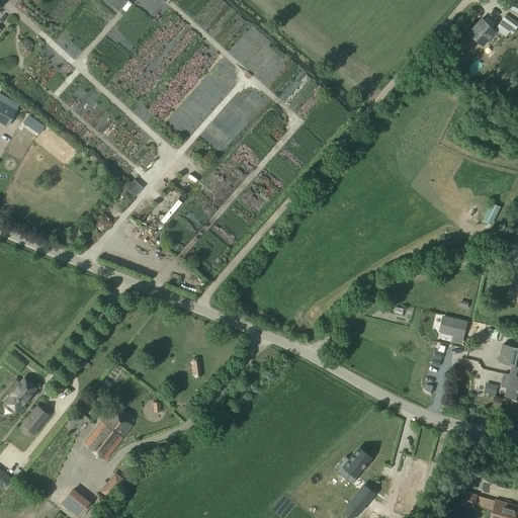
[(517,3),(511,0),(510,0),(506,8),(517,13),(517,3)]
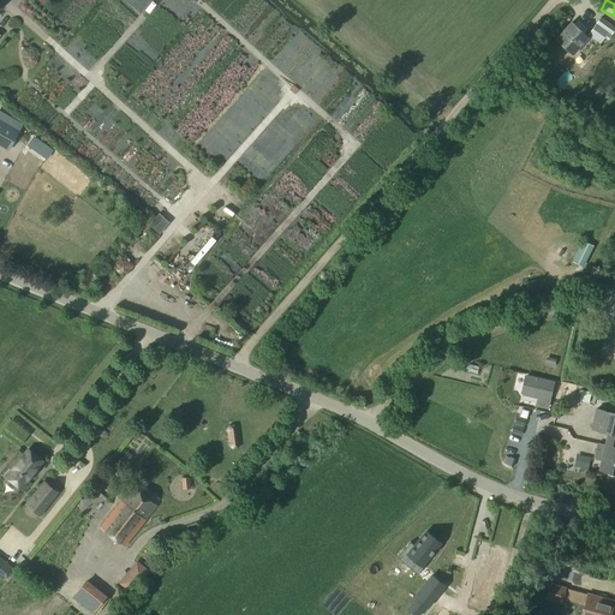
[(596,25),(608,34),(611,36),(614,30),(614,27),(602,17),(596,24),(596,25)]
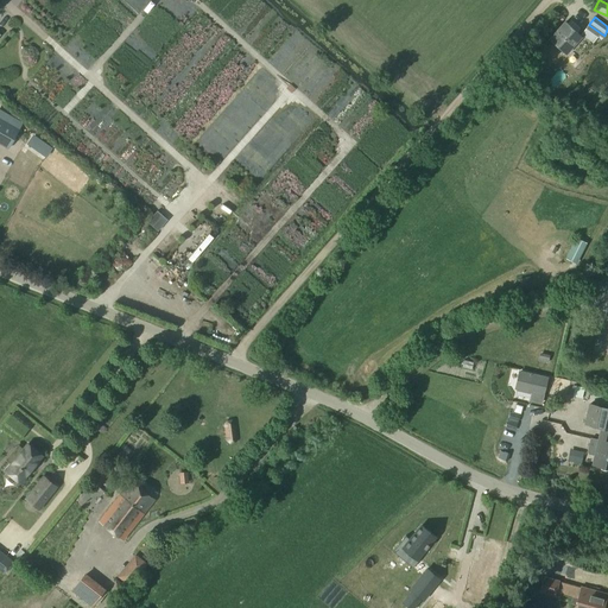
[(565,23),(550,39),(565,55),(581,37),(565,23)]
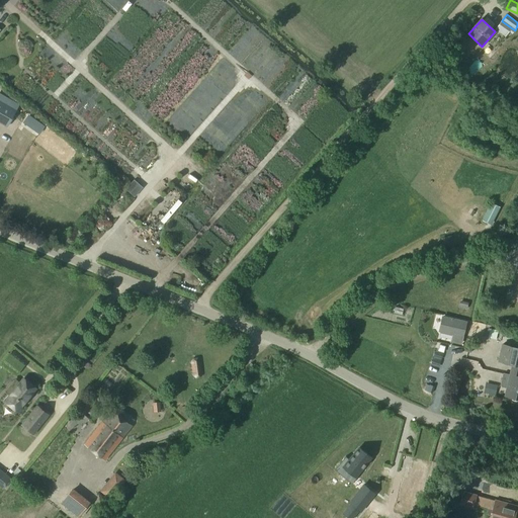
[(502,21),(495,30),(505,37),(512,28),(502,21)]
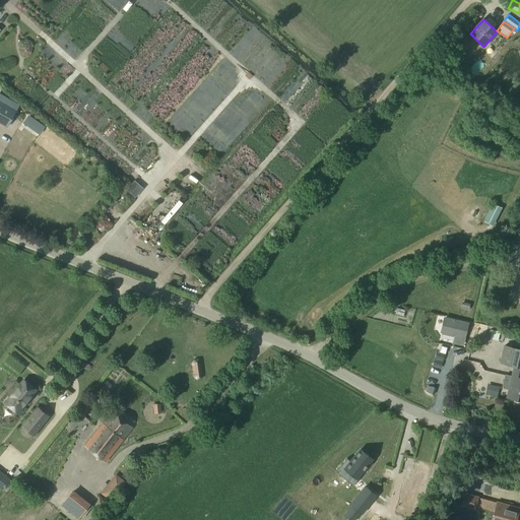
[(49,62),(36,74),(48,86),(54,80),(59,85),(65,79),(49,62)]
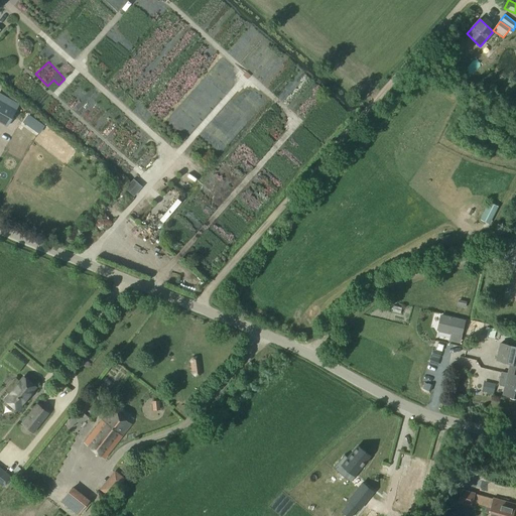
[(47,101),(41,102),(42,111),(49,110),(49,114),(53,113),(51,96),(46,97),(47,101)]
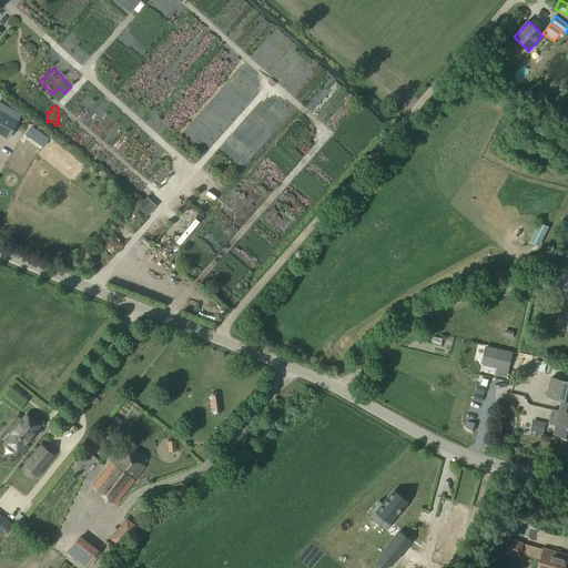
[(0,112),(0,134),(8,140),(18,123),(0,112)]
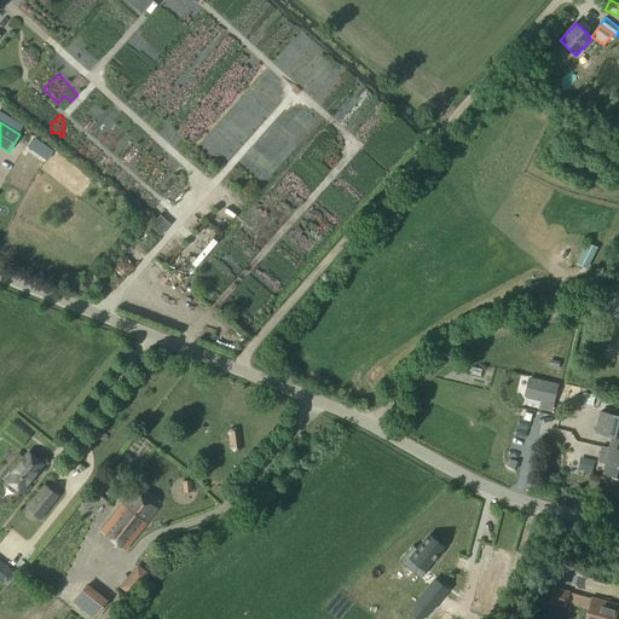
[(198,143),(208,133),(200,126),(191,136),(198,143)]
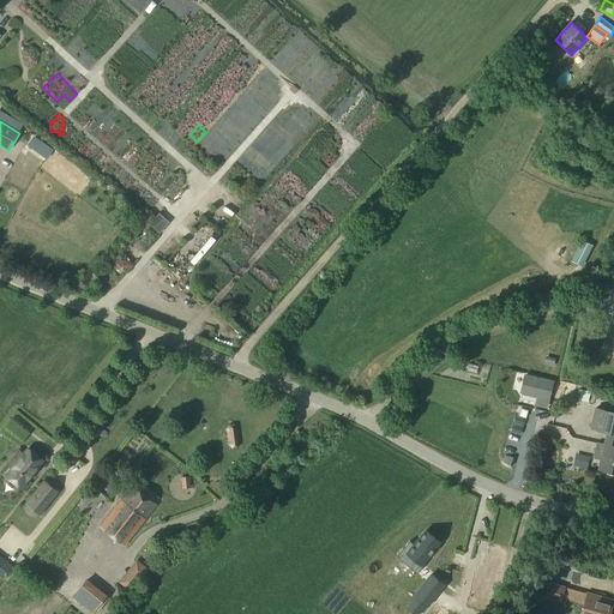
[(158,212),(149,224),(158,233),(168,222),(158,212)]
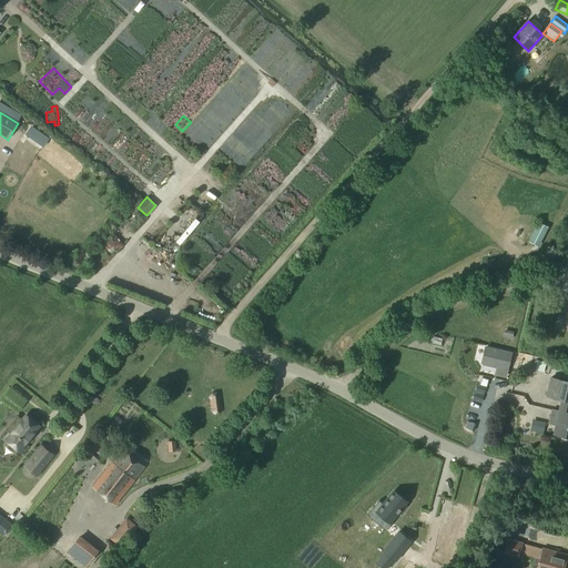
[(538,223),(528,242),(539,247),(549,229),(538,223)]
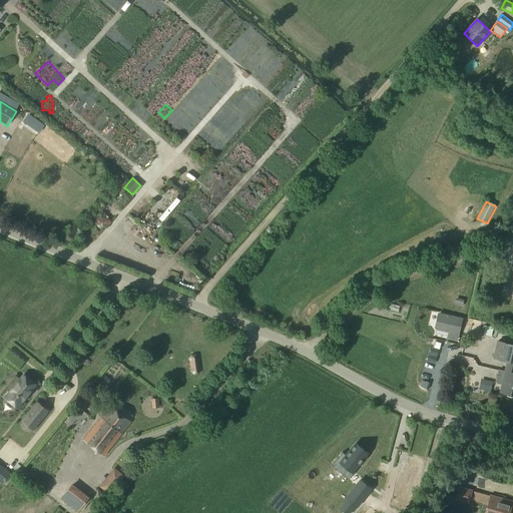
[(136,254),(139,250),(119,232),(116,235),(136,254)]
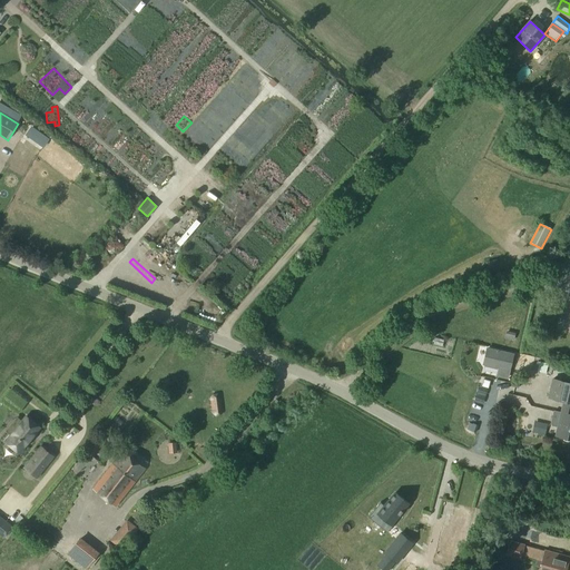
[(498,259),(485,263),(489,275),(501,272),(498,259)]
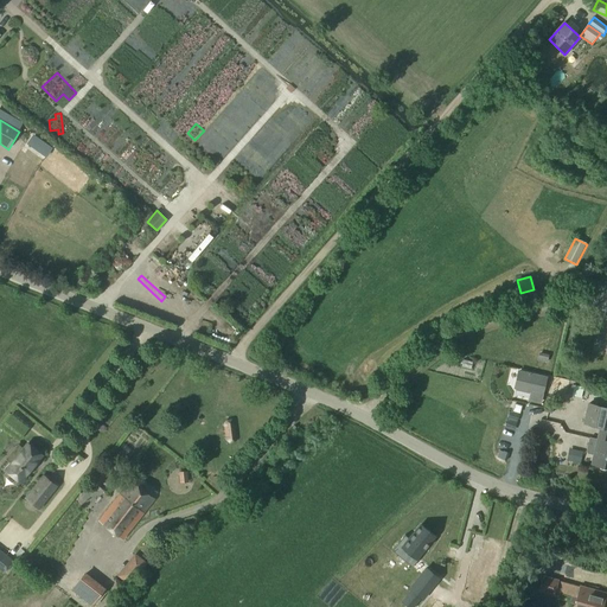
[(127,298),(126,302),(157,314),(159,308),(127,298)]
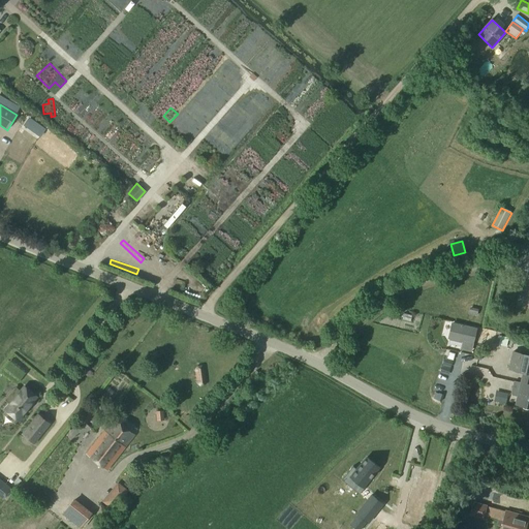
[(470,308),(469,315),(477,317),(479,310),(470,308)]
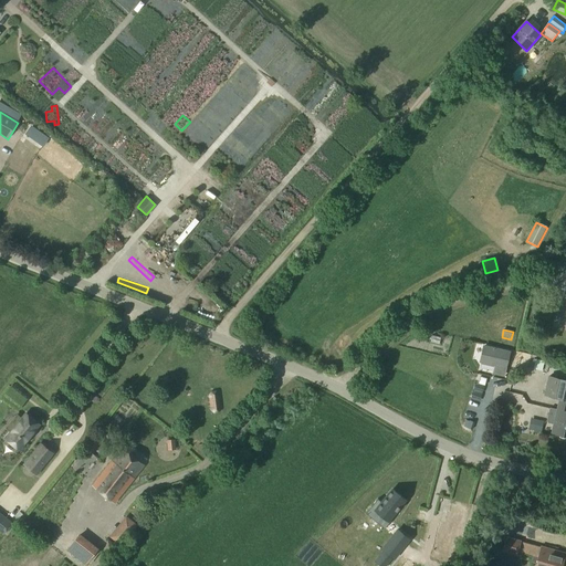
[(504,376),(510,350),(483,345),(480,360),(496,365),(494,374),(504,376)]
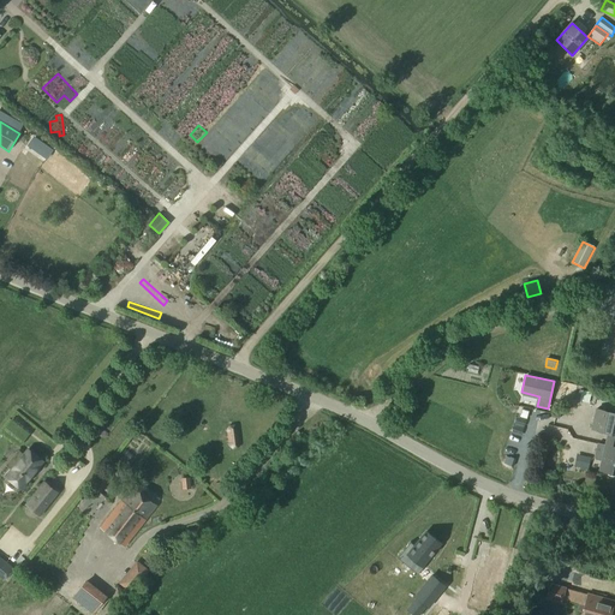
[(614,413),(596,410),(592,430),(608,434),(605,446),(597,443),(593,458),(596,460),(602,461),(601,471),(605,472),(607,475),(609,476),(611,476),(614,477),(614,476),(614,413)]
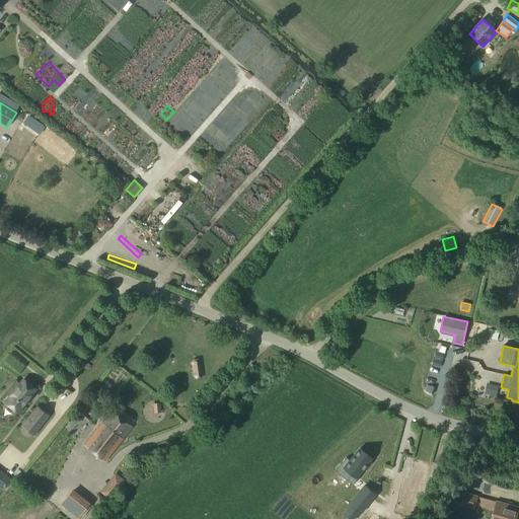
[(194,360),(191,363),(193,376),(197,379),(201,378),(203,374),(201,362),(198,359),(194,360)]
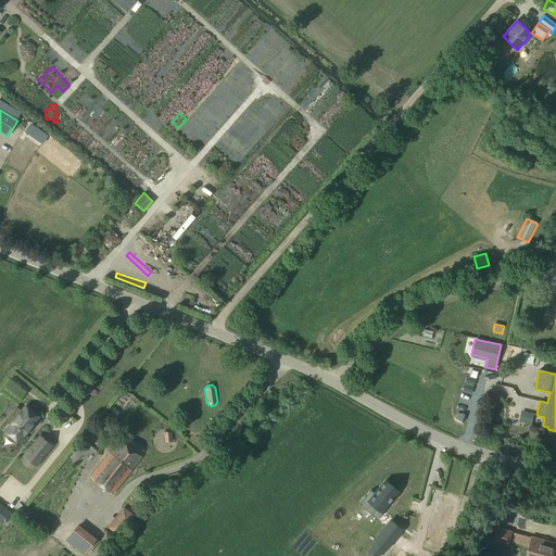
[(25,406),(5,431),(19,441),(38,417),(25,406)]
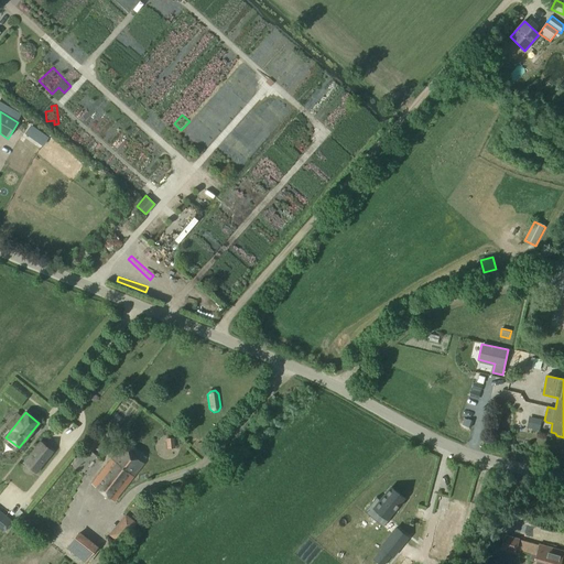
[(539,431),(541,421),(532,419),(530,429),(539,431)]
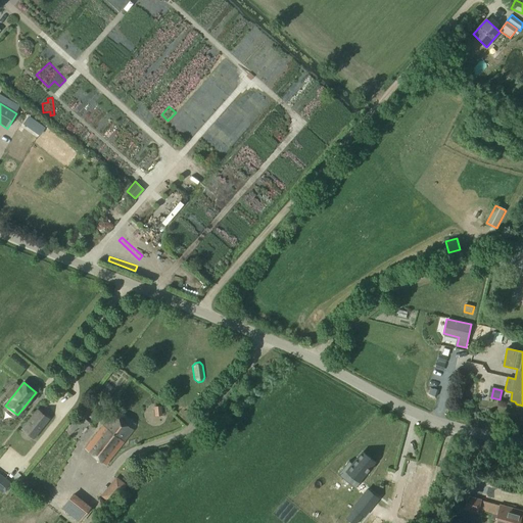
[(196,411),(200,407),(197,403),(183,417),(190,424),(200,415),(196,411)]
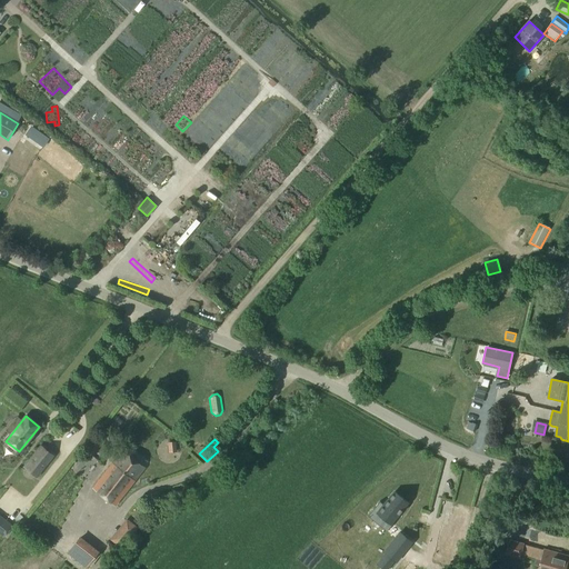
[(92,441),(83,453),(90,459),(99,448),(92,441)]
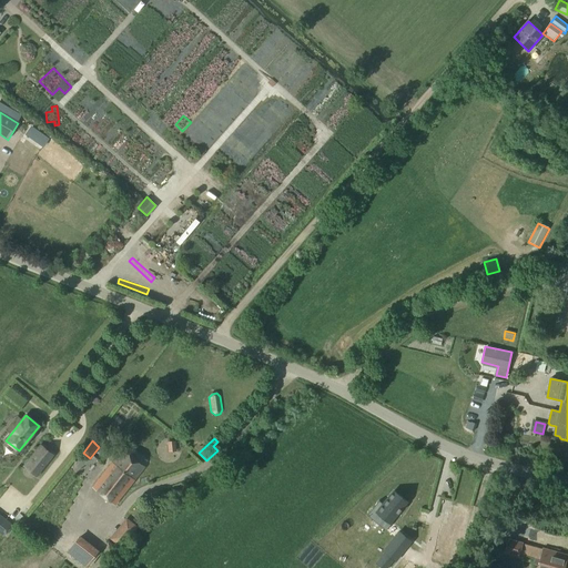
[(176,440),(168,440),(169,453),(176,452),(176,440)]
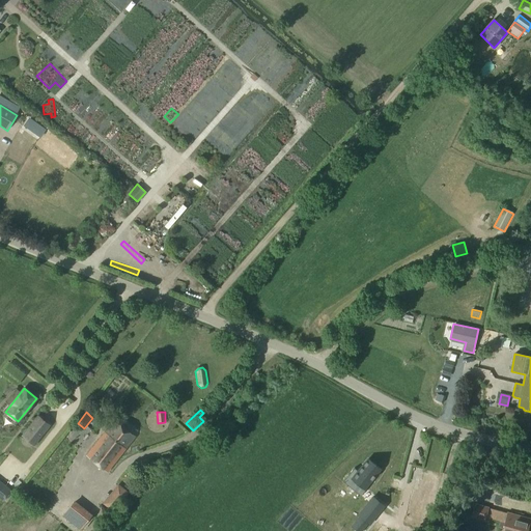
[(38,417),(23,436),(33,444),(49,425),(38,417)]
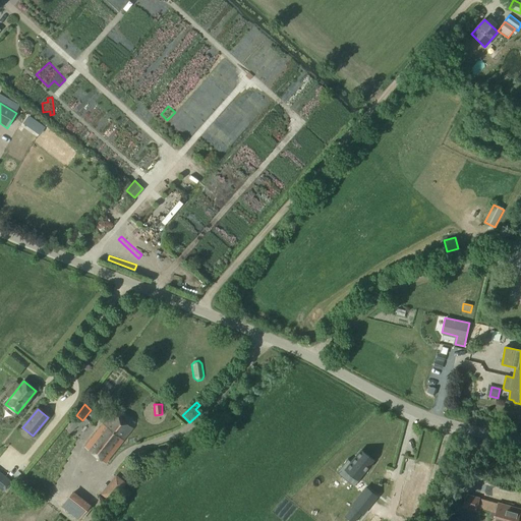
[(112,412),(85,447),(105,462),(132,428),(112,412)]
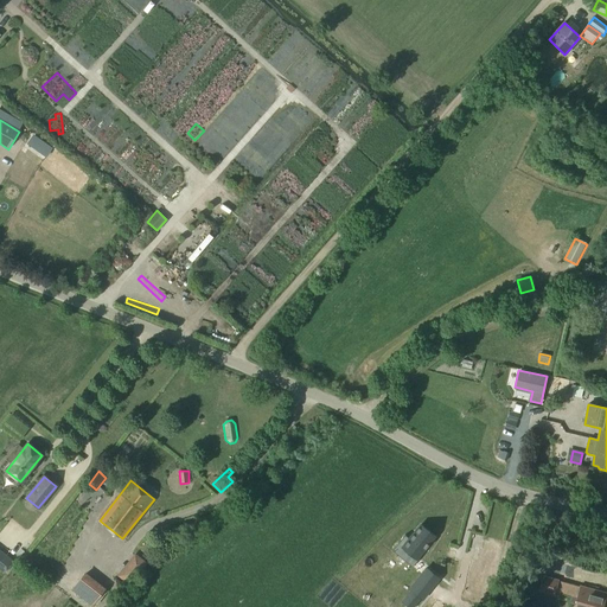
[(416,557),(434,536),(420,525),(409,540),(404,535),(391,551),(411,568),(419,560),(416,557)]
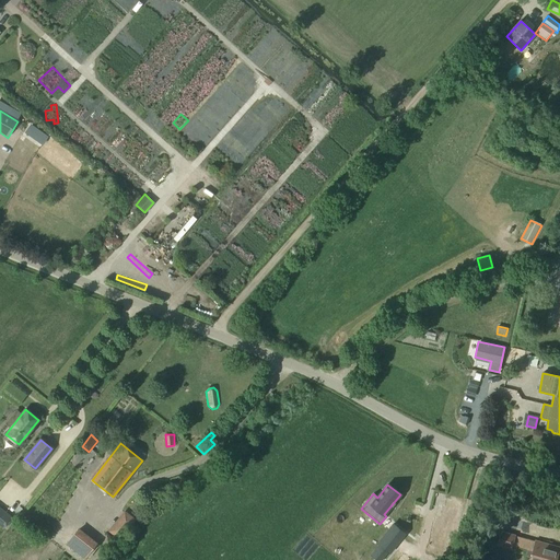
[(13,516),(0,505),(0,525),(3,528),(13,516)]
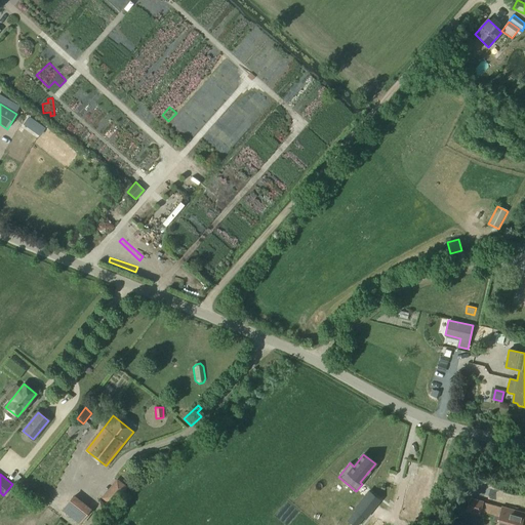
[(122,479),(107,498),(117,507),(132,487),(122,479)]
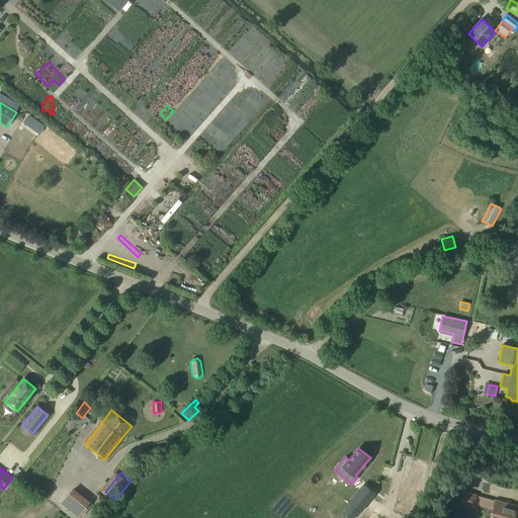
[(343,513),(343,514),(348,517),(352,517),(359,510),(360,511),(361,511),(373,494),(374,495),(374,494),(363,485),(363,486),(350,502),(349,502),(351,504),(343,513)]
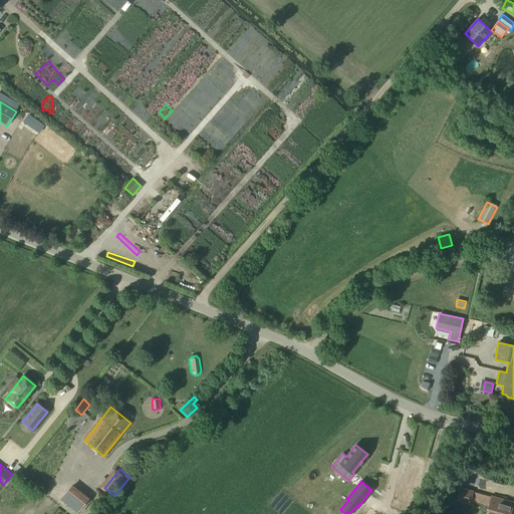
[(71,487),(61,500),(78,513),(88,500),(71,487)]
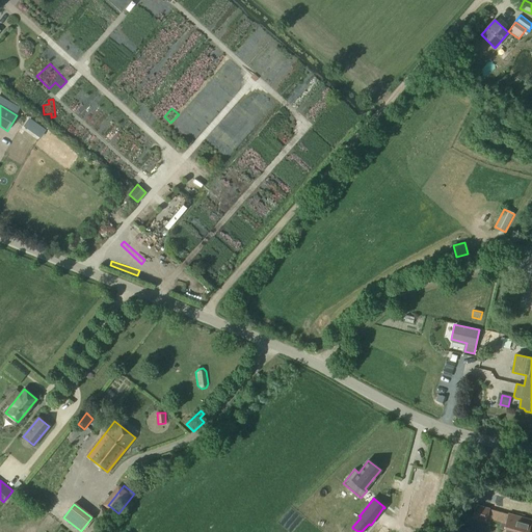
[(475,508),(472,519),(486,523),(487,520),(500,524),(499,530),(504,531),(503,531),(527,531),(531,520),(510,513),(509,516),(475,508)]
